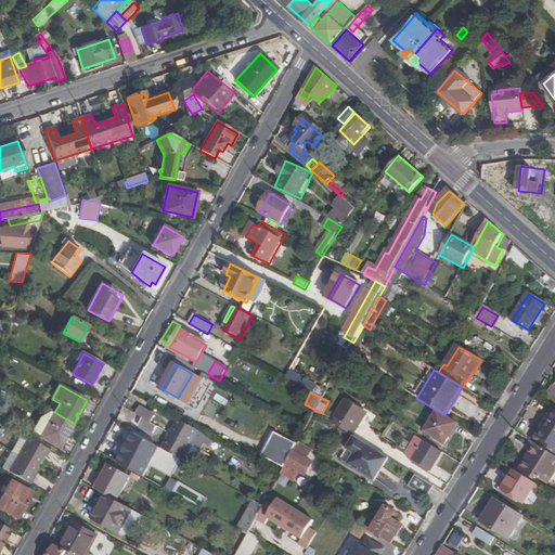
[(346,401),(336,416),(355,428),(364,413),(346,401)]
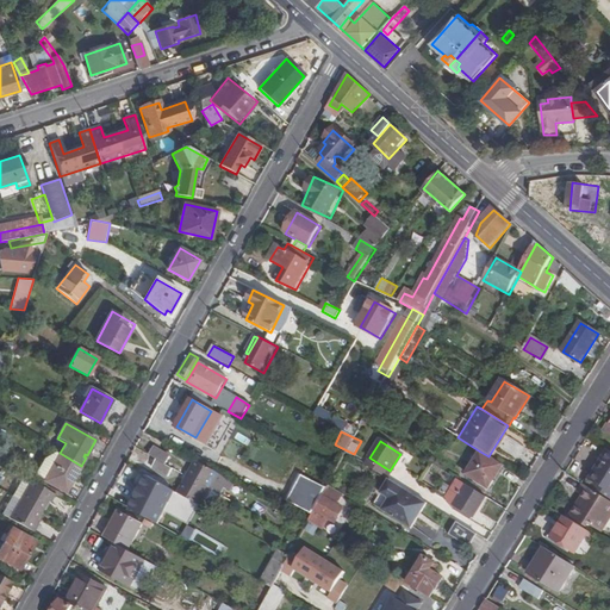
[(154,448),(149,456),(156,460),(153,468),(168,477),(173,468),(167,465),(170,458),(154,448)]
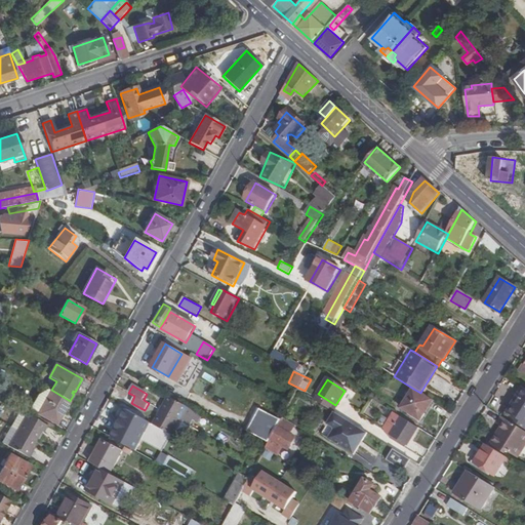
[(419,420),(433,400),(420,393),(413,389),(401,409),(419,420)]
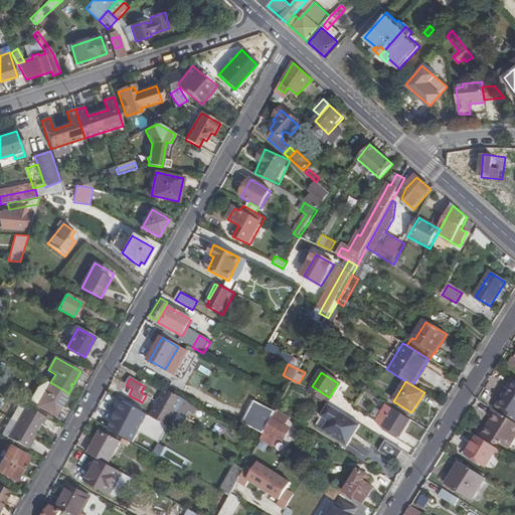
[(64,401),(68,393),(50,382),(45,392),(37,388),(30,401),(55,415),(62,403),(60,402),(61,399),(64,401)]
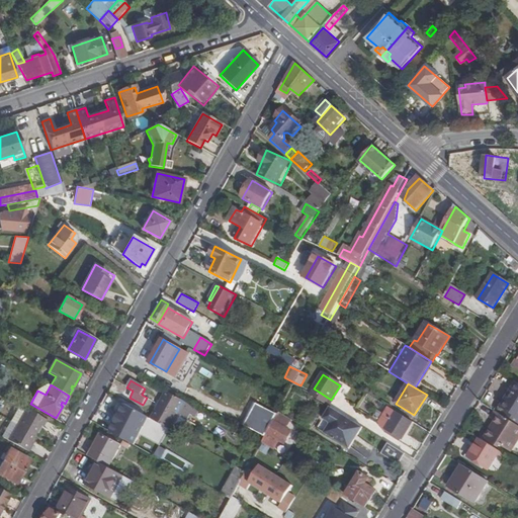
[(517,387),(515,393),(514,393),(504,409),(504,410),(501,415),(517,425),(517,387)]
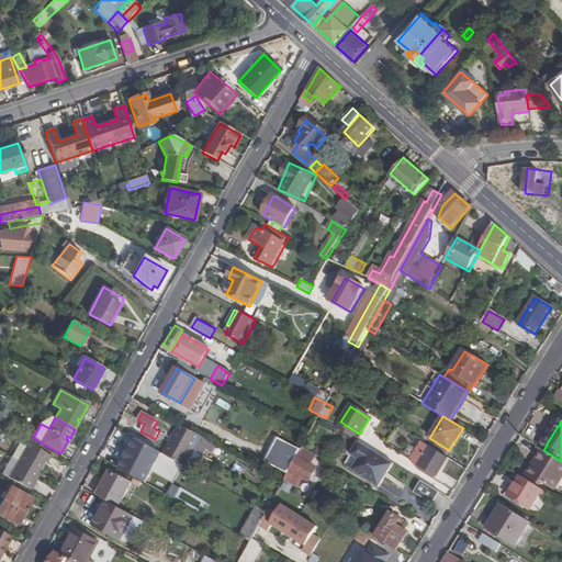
[(212,453),(217,445),(180,425),(164,454),(180,463),(184,467),(193,451),(203,457),(206,450),(212,453)]
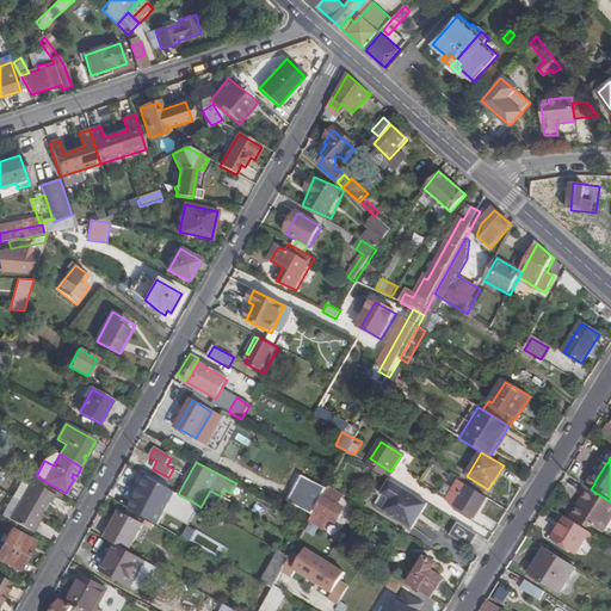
[(17,524),(34,534),(37,525),(35,524),(47,503),(49,504),(54,495),(23,479),(13,498),(20,501),(10,520),(13,523),(17,524)]
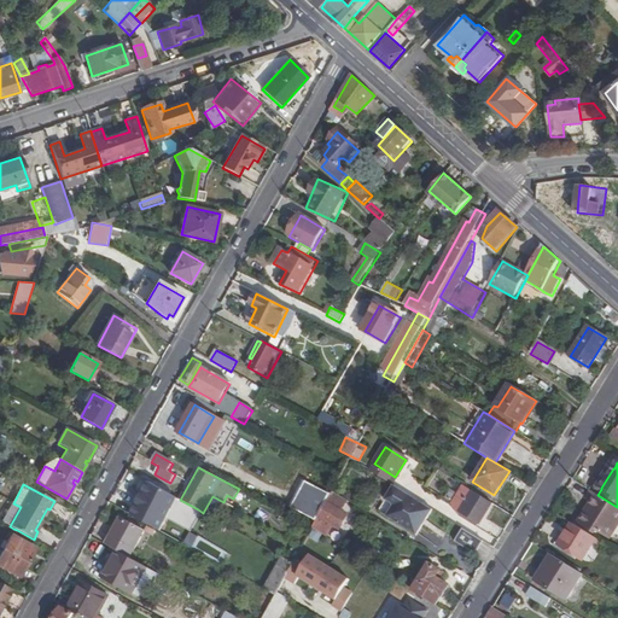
[(180,500),(151,484),(136,509),(164,525),(168,519),(187,530),(198,509),(180,500)]
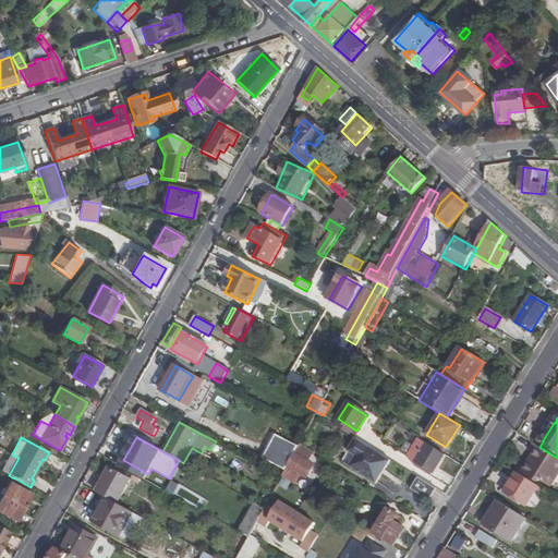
[(377,484),(391,461),(356,439),(349,451),(355,456),(356,459),(351,468),(377,484)]
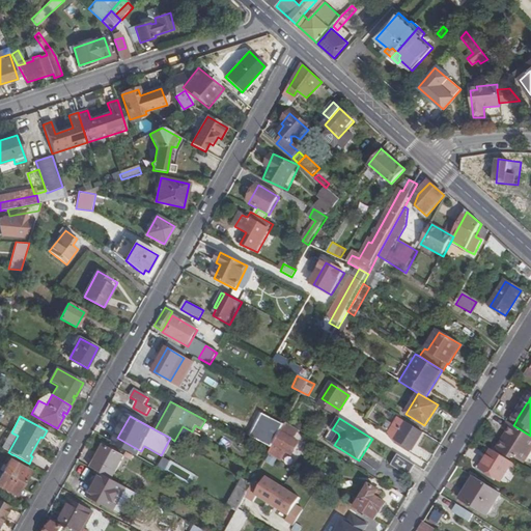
[(524,462),(530,450),(530,436),(513,425),(508,421),(504,427),(508,430),(497,449),(511,457),(513,455),(524,462)]
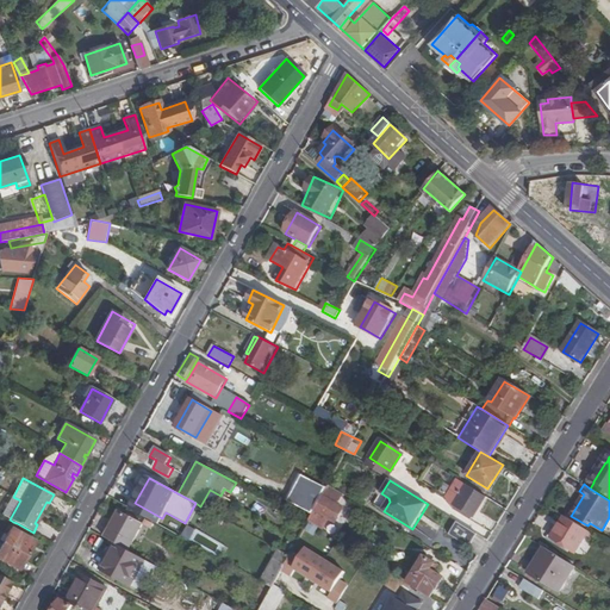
[(323,506),(332,487),(329,485),(318,504),(323,506)]
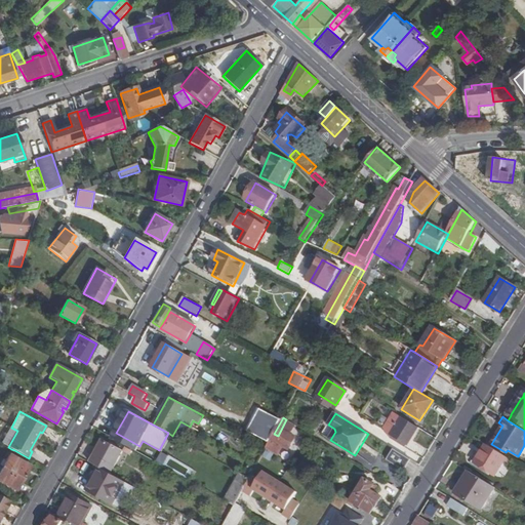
[(417,428),(403,419),(399,426),(389,420),(386,427),(395,432),(392,437),(395,438),(393,440),(399,444),(401,442),(406,445),(417,428)]
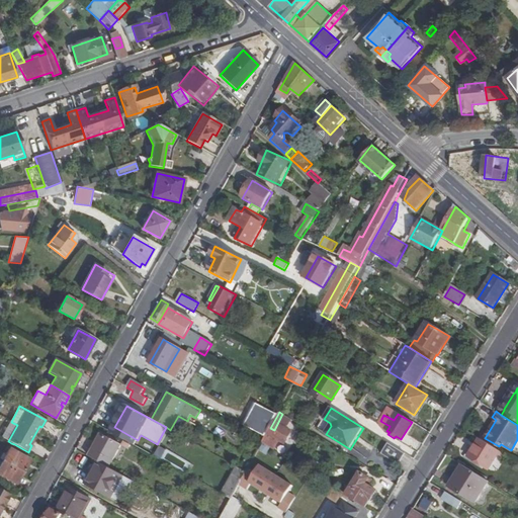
[(101,435),(89,457),(97,461),(109,468),(120,446),(101,435)]
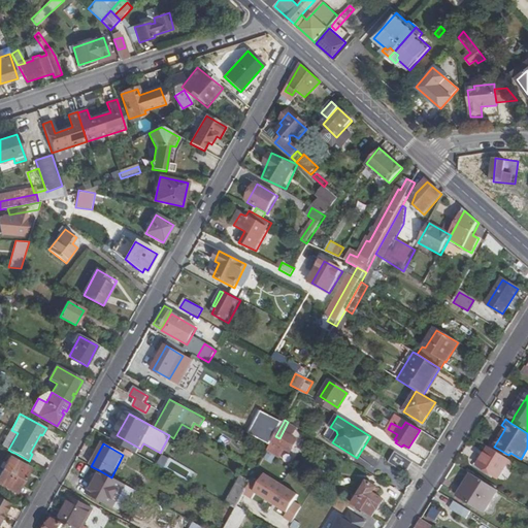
[(496,477),(508,459),(488,447),(475,465),(496,477)]
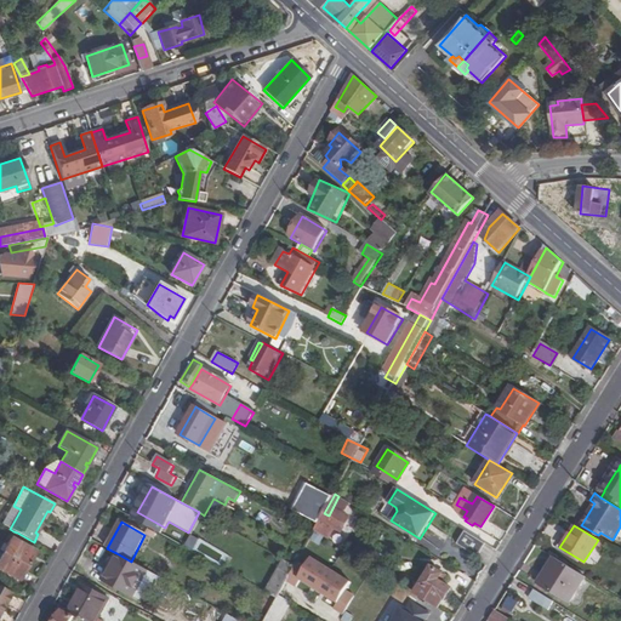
[(478,557),(485,545),(466,531),(457,545),(478,557)]
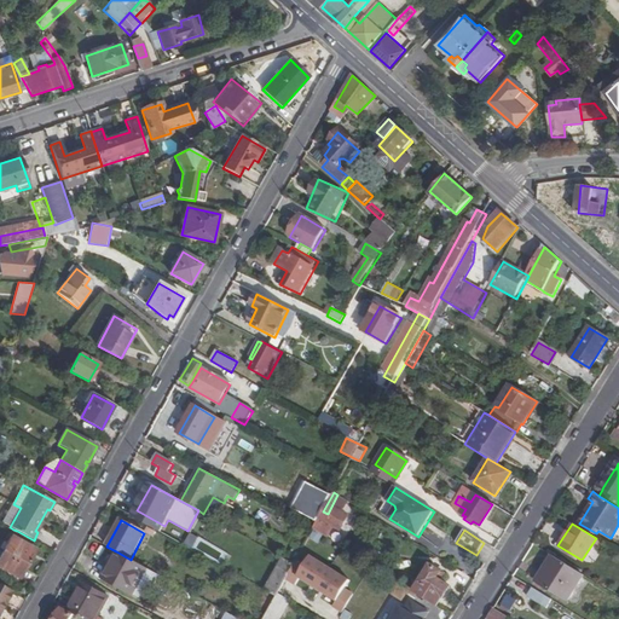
[(35,550),(12,537),(0,557),(0,566),(19,578),(35,550)]
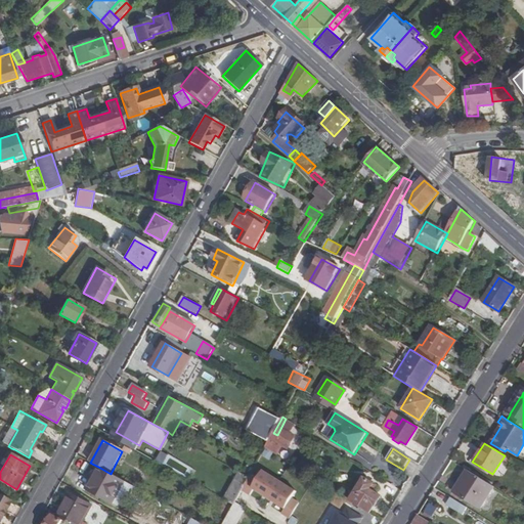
[(170,454),(164,466),(188,479),(194,469),(170,454)]
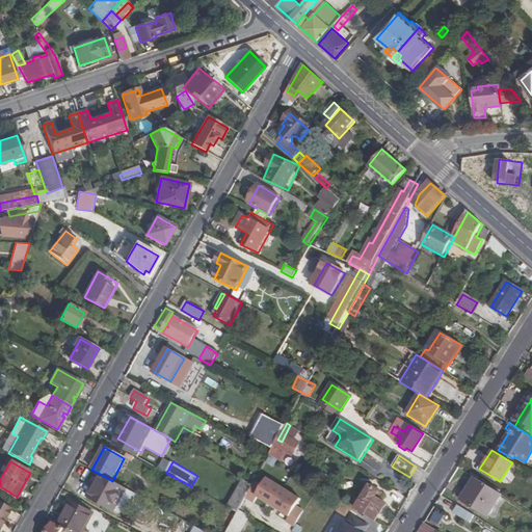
[(122,515),(134,493),(112,481),(100,474),(96,482),(98,483),(90,498),(122,515)]
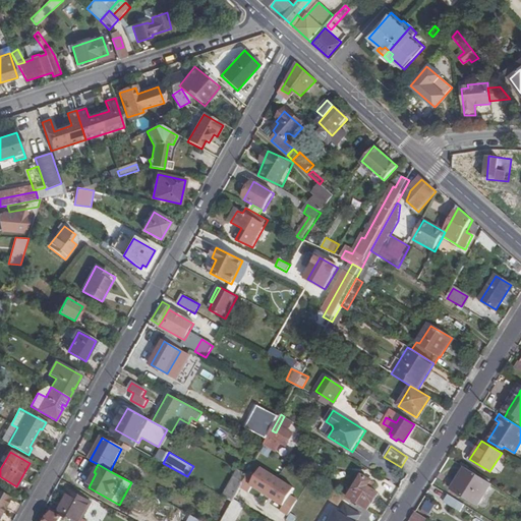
[(477,506),(490,483),(465,468),(452,489),(477,506)]
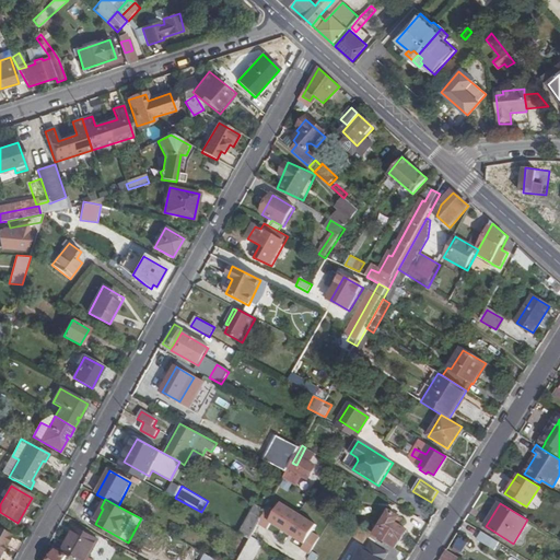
[(256,505),(240,535),(249,540),(252,537),(266,511),(256,505)]
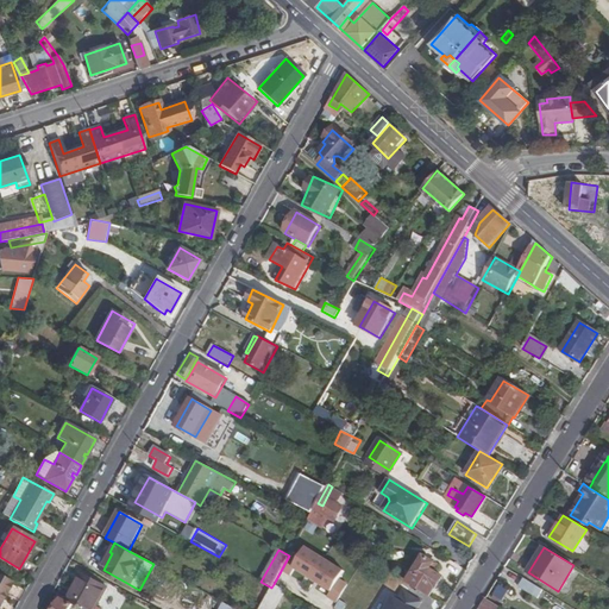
[(311,551),(297,571),(332,592),(344,571),(311,551)]
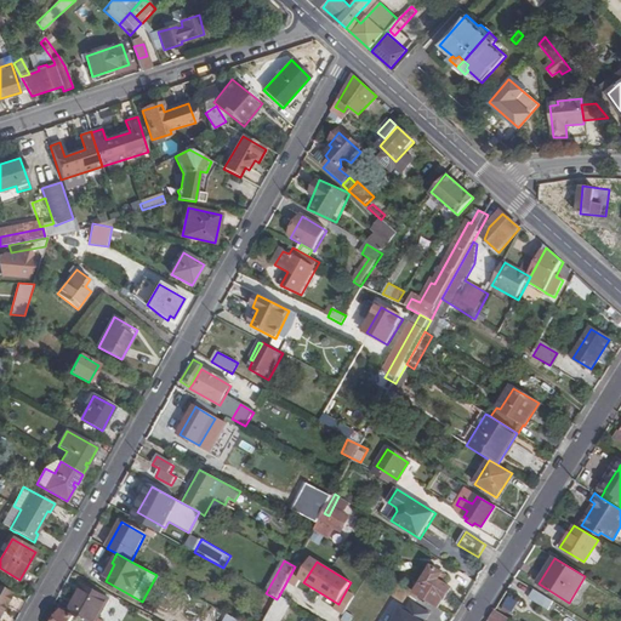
[(423,599),(443,611),(449,602),(445,599),(451,588),(439,581),(444,574),(433,568),(421,585),(428,590),(423,599)]
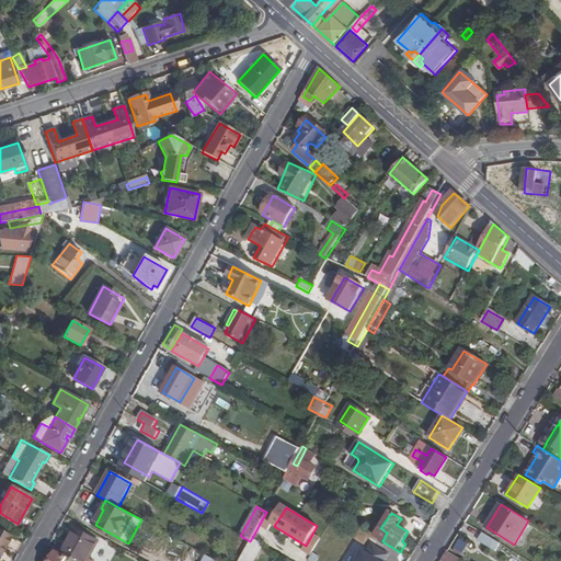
[(75,560),(87,560),(89,559),(99,541),(76,529),(61,553),(75,560)]
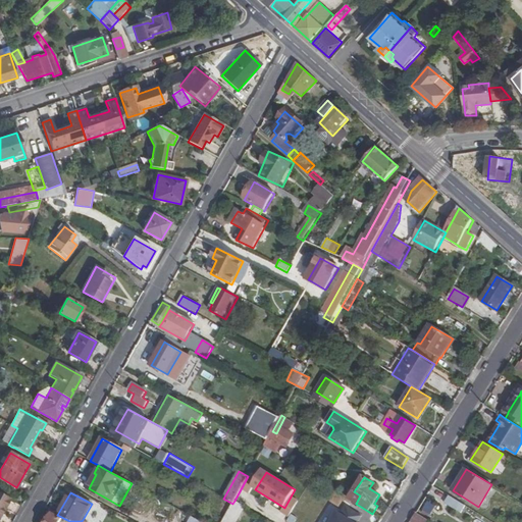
[(0,514),(9,499),(0,493),(0,514)]
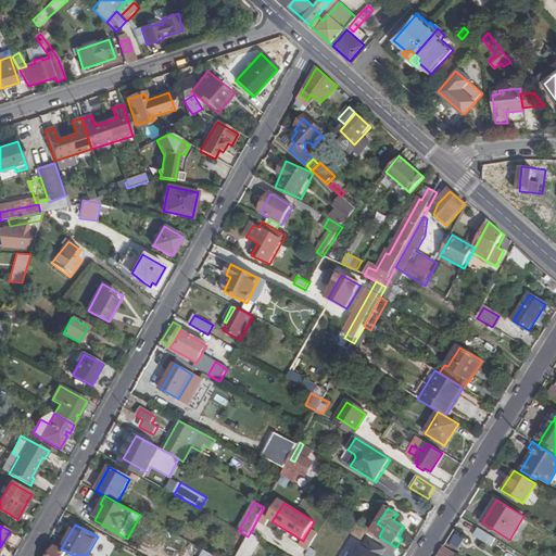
[(492,536),(478,528),(474,534),(488,544),(492,536)]
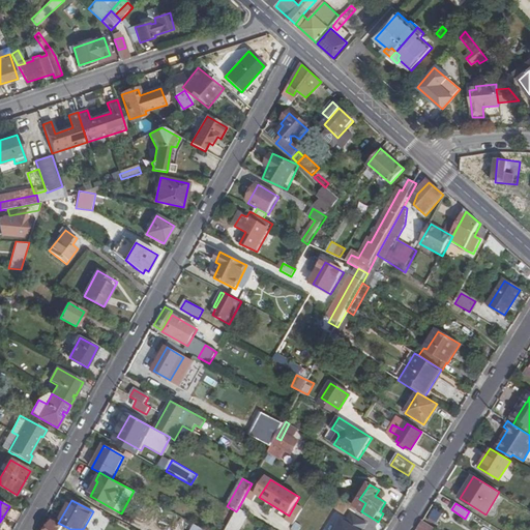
[(240,529),(248,514),(246,513),(238,508),(236,511),(226,529),(240,529)]
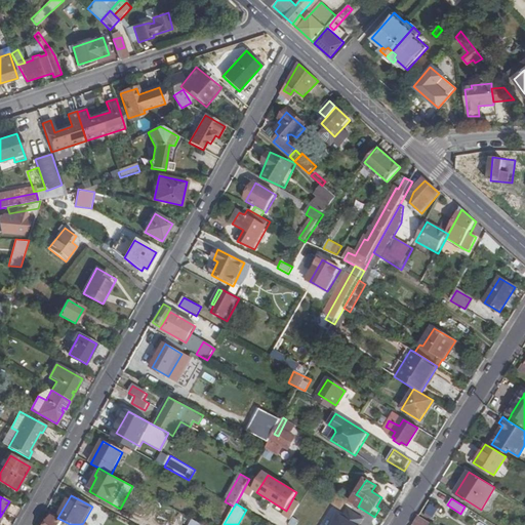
[(361,524),(365,516),(340,506),(332,524),(361,524)]
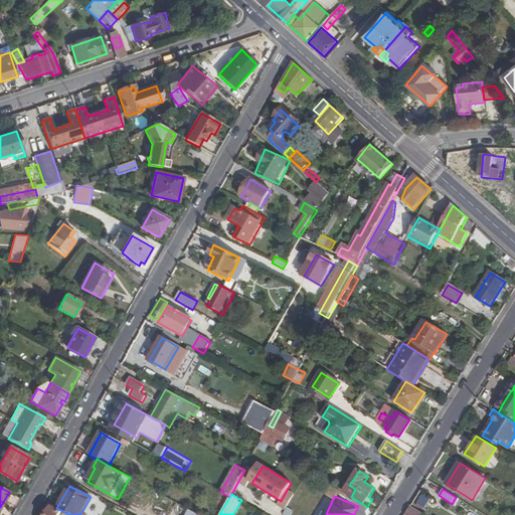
[(410,506),(405,514),(406,514),(422,514),(423,514),(410,506)]
